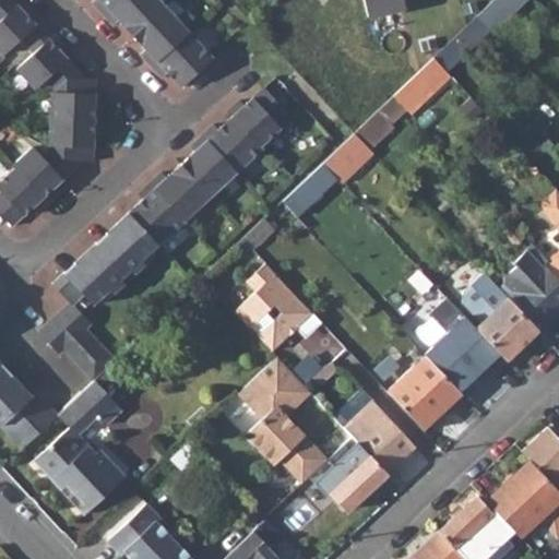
[(39,20),(28,8),(23,12),(11,0),(0,0),(0,52),(2,55),(19,38),(39,20)]
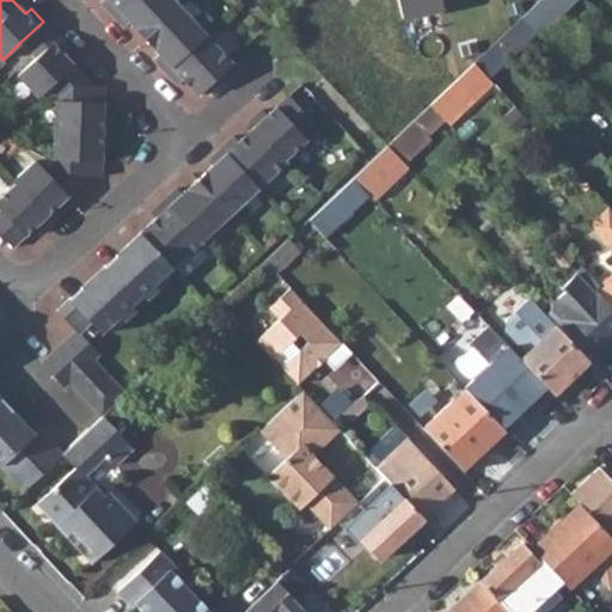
[(127,0),(102,0),(101,2),(111,14),(127,0)]
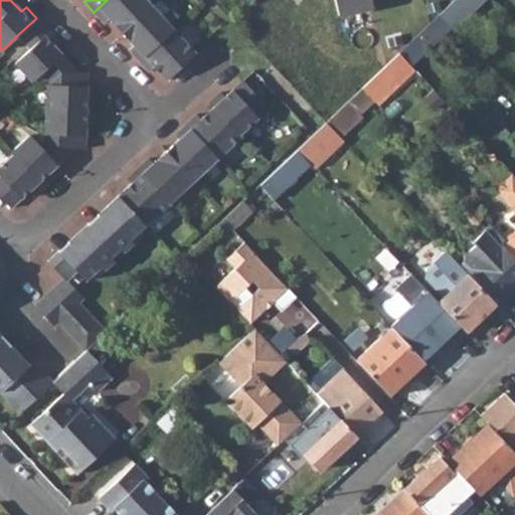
[(151,4),(147,0),(107,0),(94,12),(104,23),(109,18),(121,32),(151,4)]
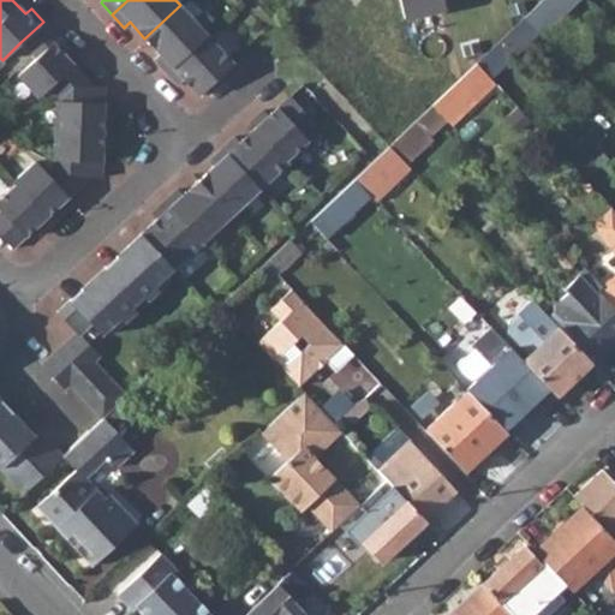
[(399,0),(404,18),(445,9),(442,0),(399,0)]
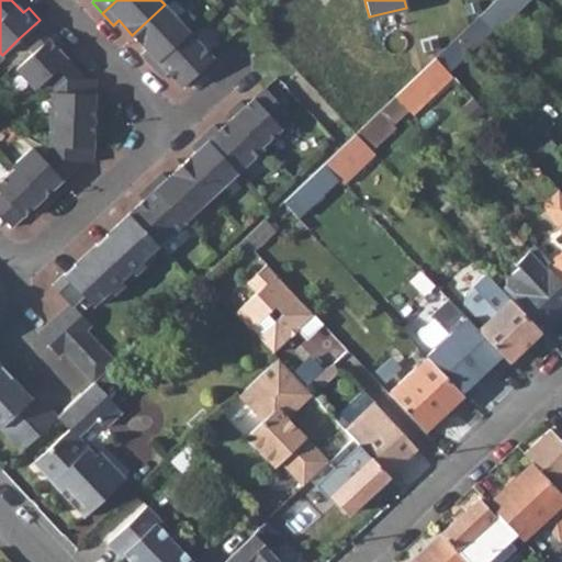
[(524,0),(494,0),(479,15),(493,30),(493,31),(524,0)]
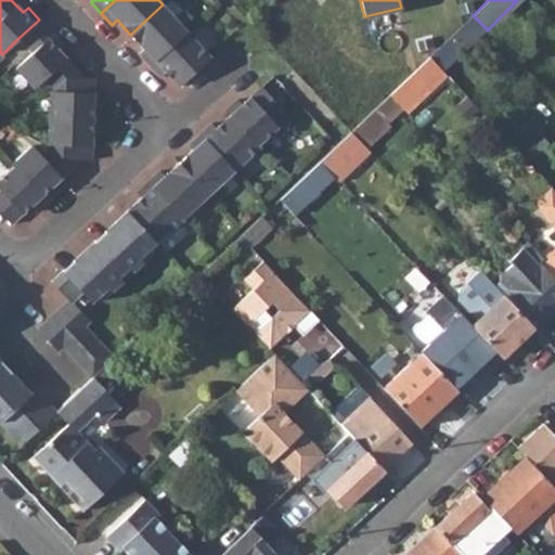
[(176,20),(163,4),(130,35),(144,49),(139,54),(150,65),(189,28),(178,16),(176,20)]
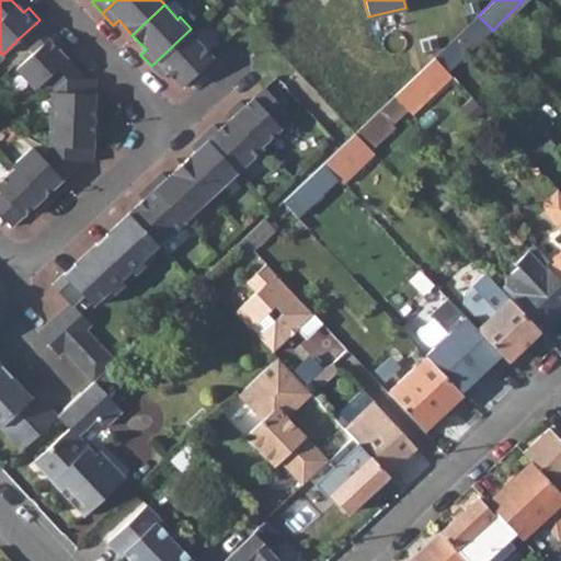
[(492,30),(478,15),(435,57),(448,72),(454,78),(467,66),(460,59),(492,31),(492,30)]
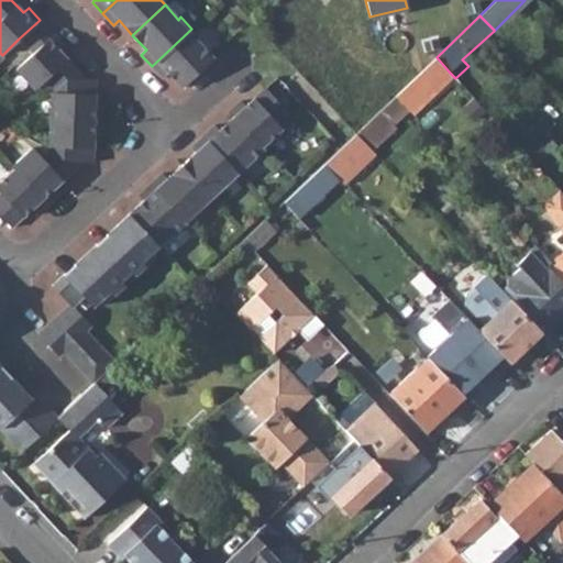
[(19,39),(32,53),(53,33),(40,20),(19,39)]
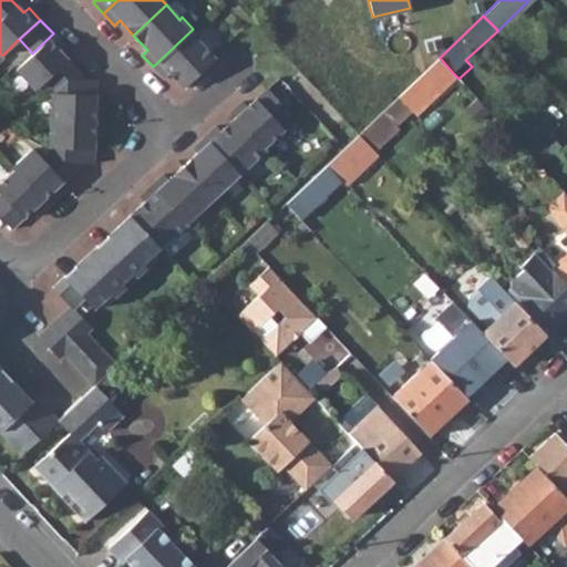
[(215,58),(193,29),(153,66),(164,79),(169,73),(183,88),(215,58)]
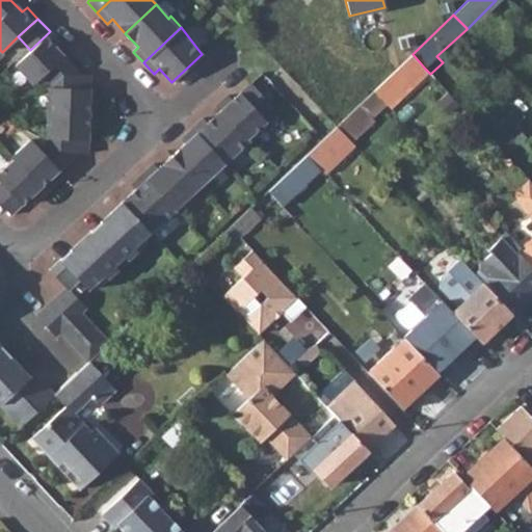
[(396,69),(409,82),(425,69),(413,54),(396,69)]
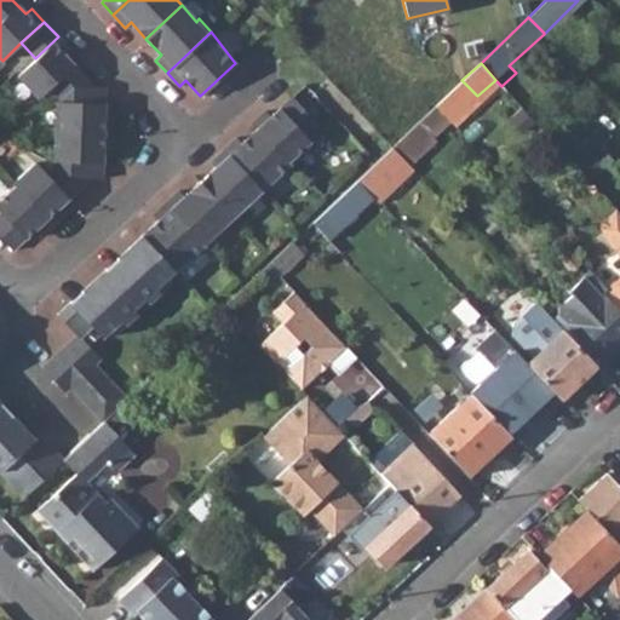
[(477,96),(461,80),(436,105),(449,119),(451,121),(477,96)]
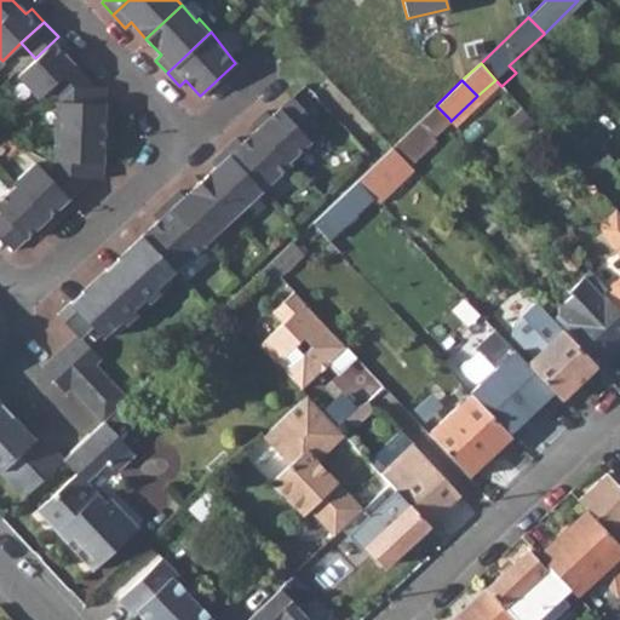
[(105,87),(74,86),(58,99),(58,102),(56,102),(55,131),(112,133),(112,115),(104,115),(105,87)]
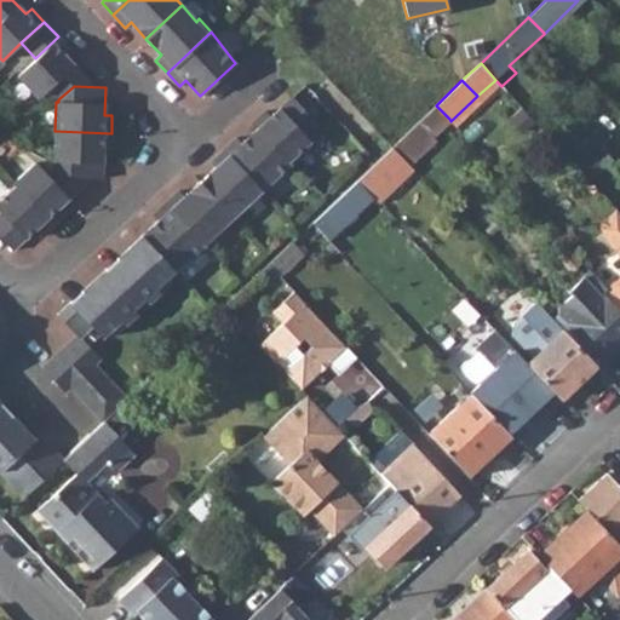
[(317,122),(292,96),(270,116),(264,110),(252,122),(257,128),(288,161),(310,141),(304,135),(317,122)]
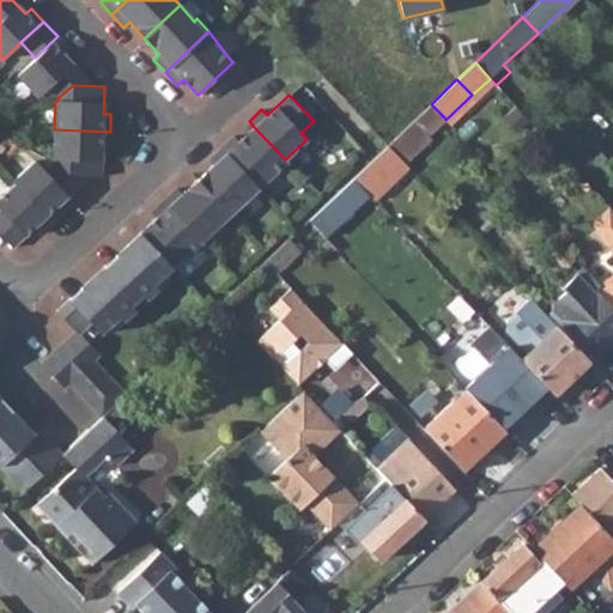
[(444,117),(431,104),(408,125),(423,139),(444,117)]
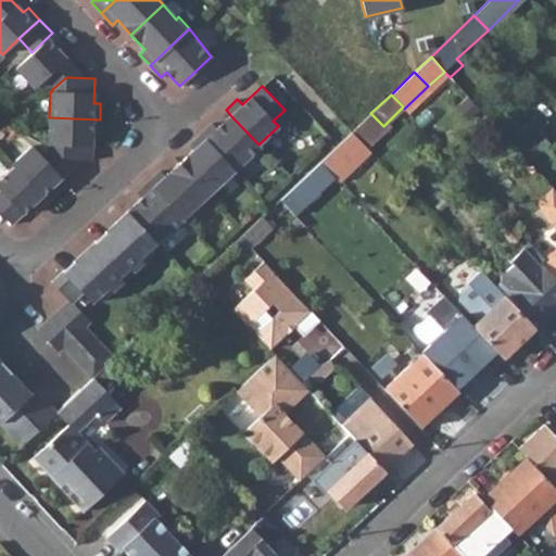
[(258,144),(230,115),(217,128),(212,123),(200,134),(236,173),(248,162),(245,161),(261,147),(258,144)]
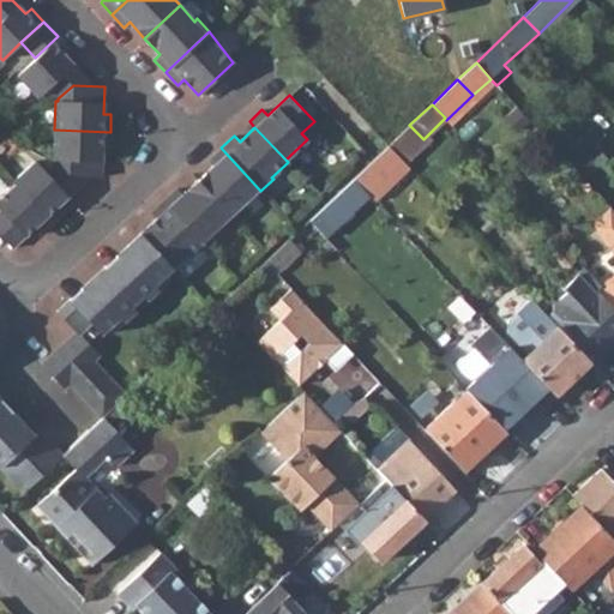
[(110,132),(54,130),(54,160),(56,160),(56,162),(68,174),(86,175),(101,175),(102,149),(110,149),(110,132)]
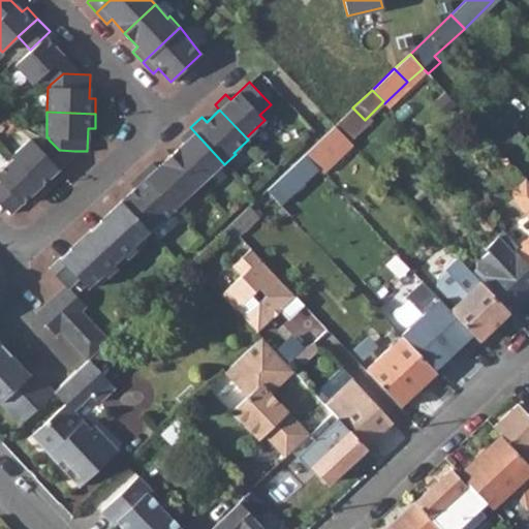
[(356,131),(343,117),(334,125),(348,139),(356,131)]
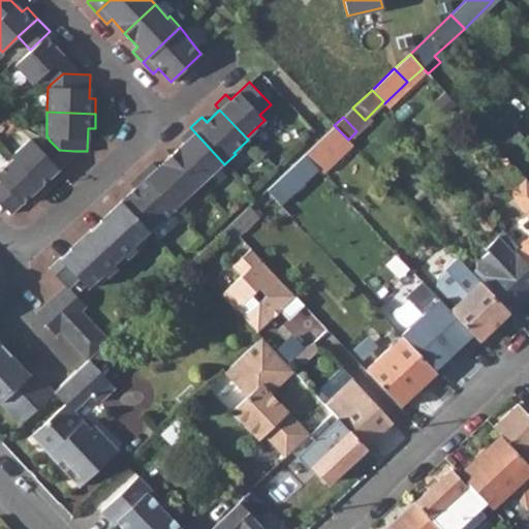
[(224,164),(190,127),(180,137),(184,143),(170,155),(198,185),(224,164)]
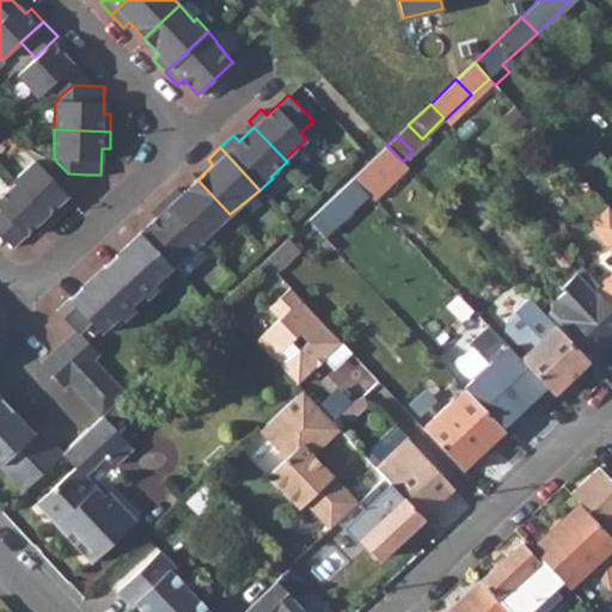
[(605,158),(598,150),(583,163),(591,171),(605,158)]
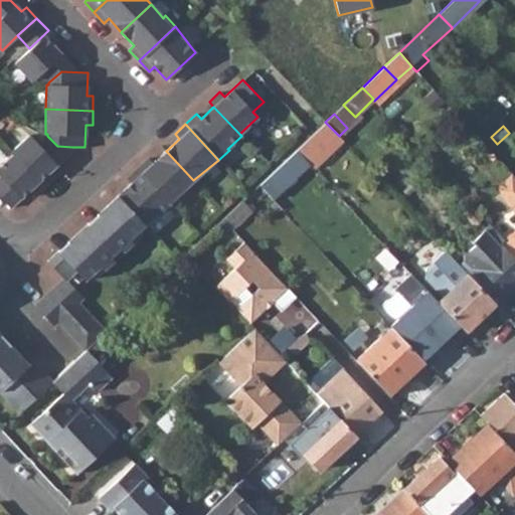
[(38,145),(29,135),(12,151),(14,153),(44,185),(54,175),(50,170),(72,149),(72,147),(57,146),(47,136),(38,145)]
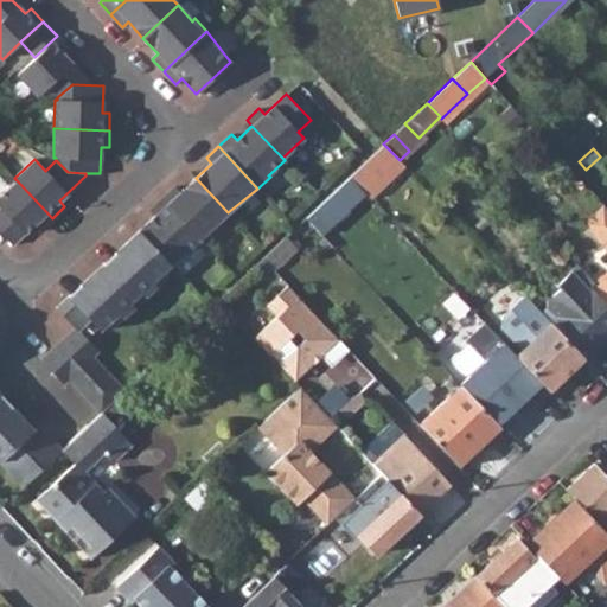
[(371,199),(349,176),(336,189),(358,212),(371,199)]
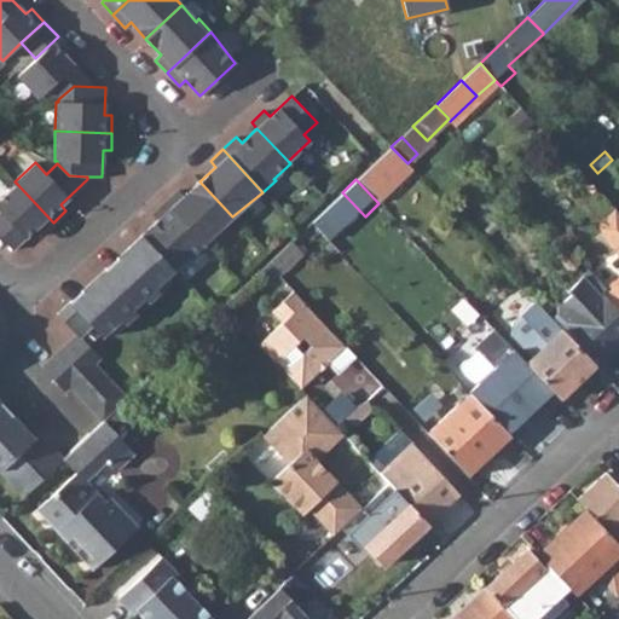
[(232,217),(200,181),(184,196),(178,190),(166,202),(206,246),(219,232),(217,231),(232,217)]
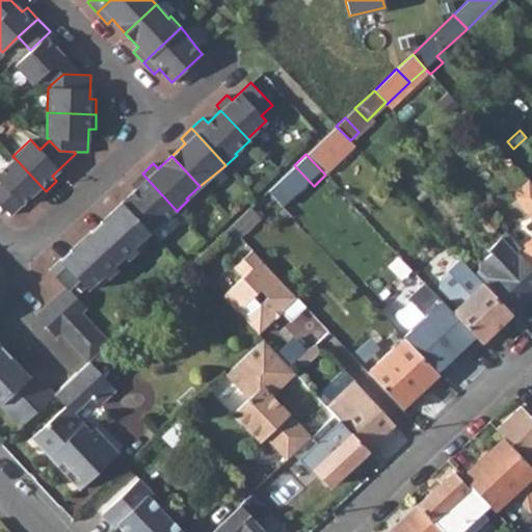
[(46,191),(15,158),(0,170),(0,180),(1,181),(0,181),(0,202),(11,214),(29,196),(34,202),(46,191)]
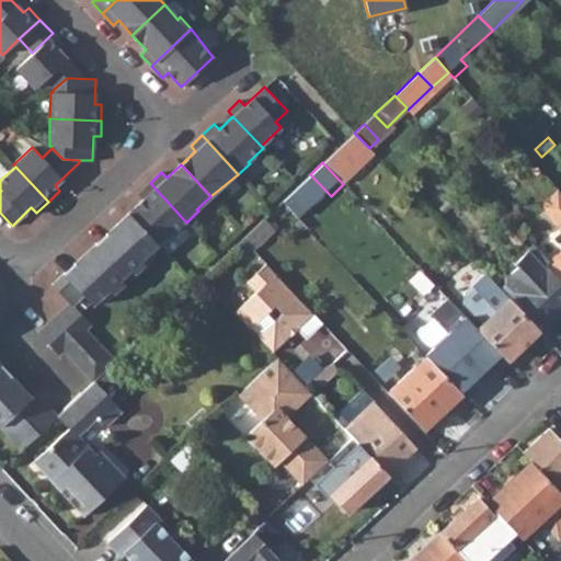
[(186,222),(150,183),(138,194),(144,199),(128,214),(134,219),(157,244),(158,244),(186,222)]
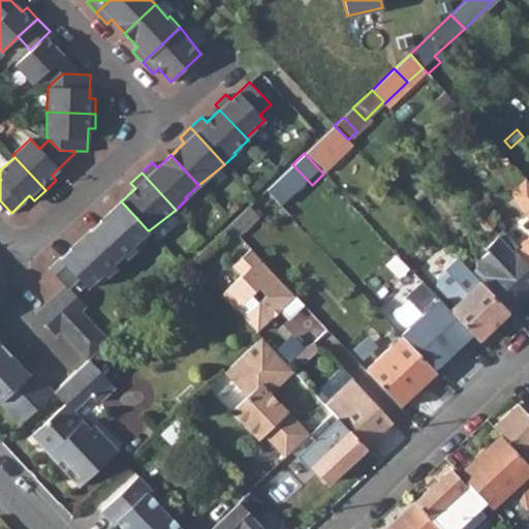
[(528,182),(526,179),(511,191),(511,197),(528,216),(528,236),(519,246),(528,256),(528,182)]
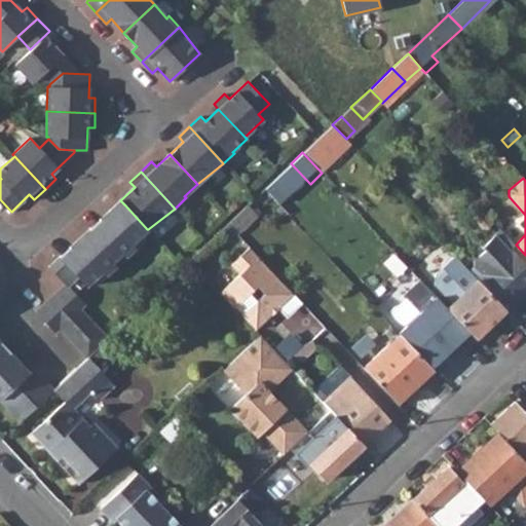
[(66,284),(67,286),(68,285),(77,275),(65,262),(125,205),(120,200),(48,266),(66,284)]
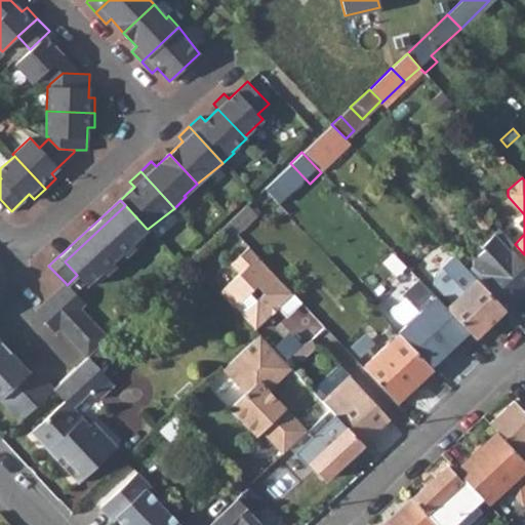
[(147,229),(125,205),(65,261),(77,275),(86,285),(148,229),(147,229)]
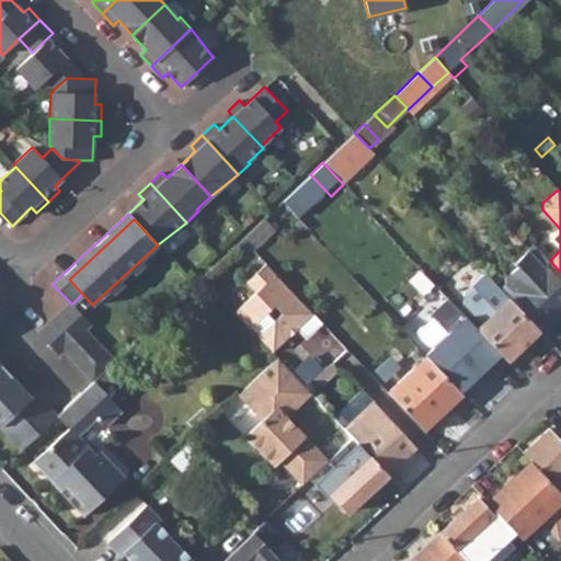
[(274,229),(264,219),(243,238),(252,248),(274,229)]
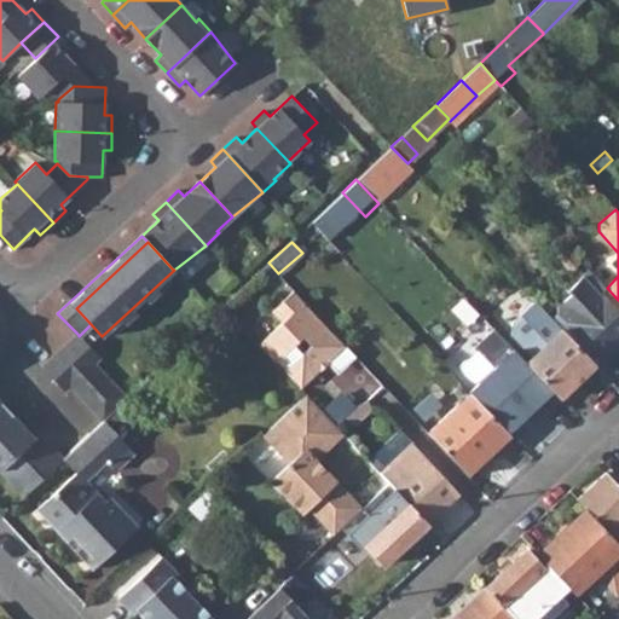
[(557,314),(600,360),(599,360),(601,362),(618,343),(618,300),(607,288),(589,268),(567,290),(570,294),(556,306),(556,313),(557,314)]
